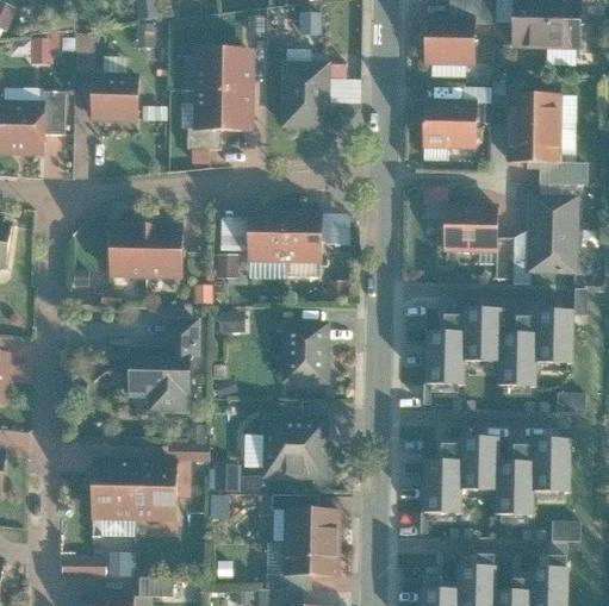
[(0,27),(5,30),(16,6),(5,0),(0,0),(0,27)]
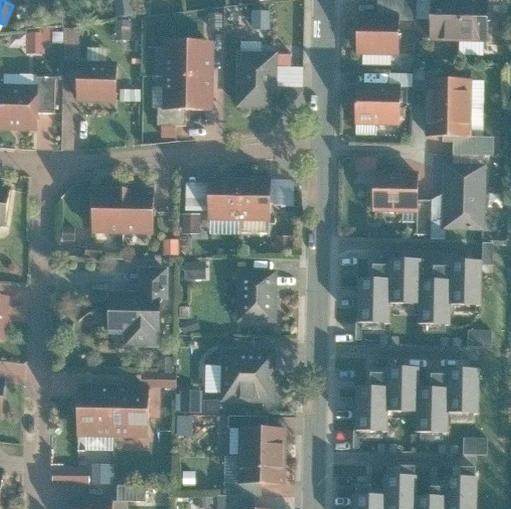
[(115,0),(116,13),(132,11),(131,0),(115,0)]
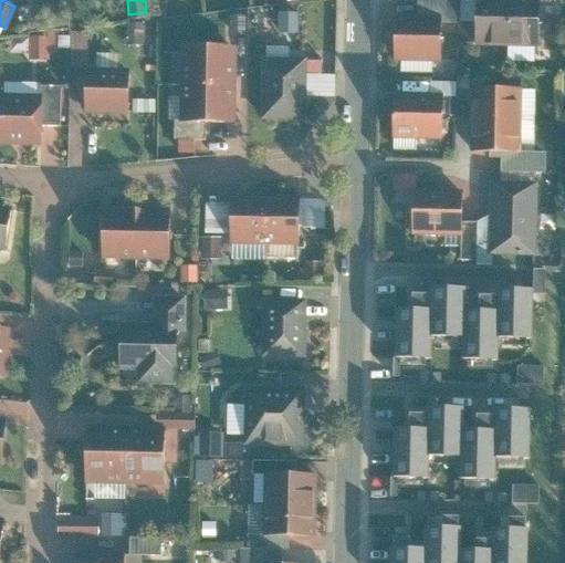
[(416,0),(416,12),(440,12),(440,22),(459,22),(459,0),(416,0)]
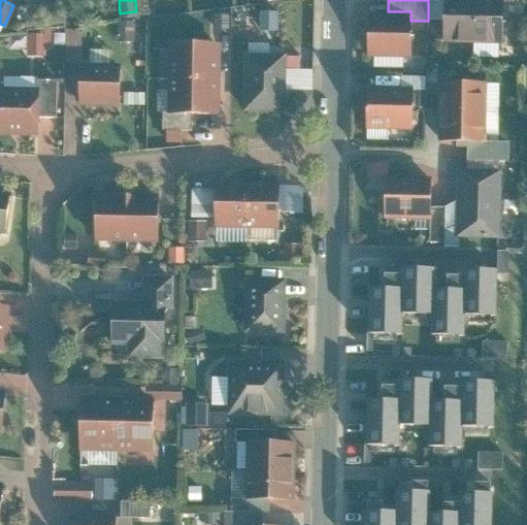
[(443,40),(473,41),(474,0),(445,0),(443,21),(443,37),(443,40)]
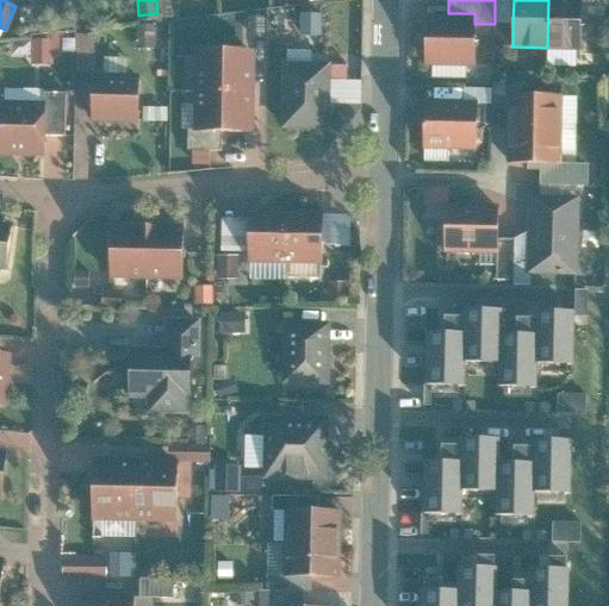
[(547,48),(582,49),(582,0),(548,0),(547,48)]
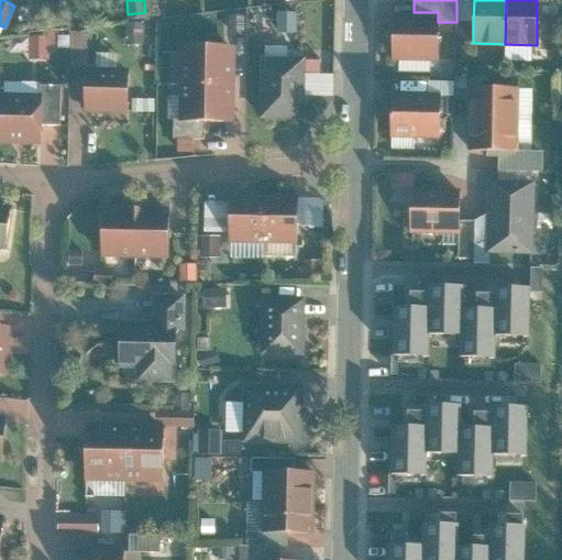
[(248,9),(246,25),(263,25),(263,9),(248,9)]
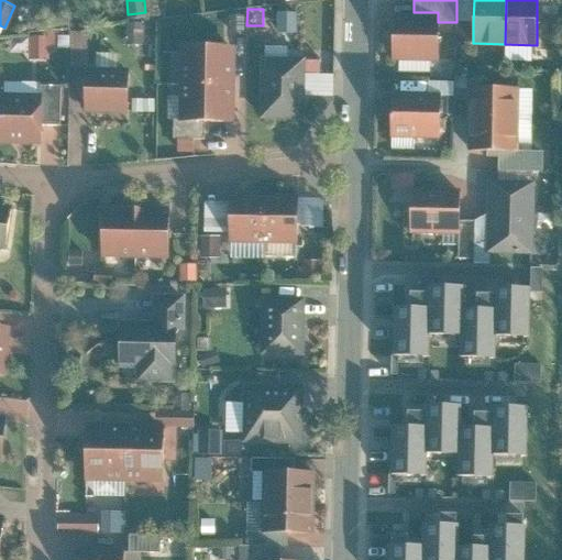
[(229,10),(229,22),(245,22),(245,10),(229,10)]
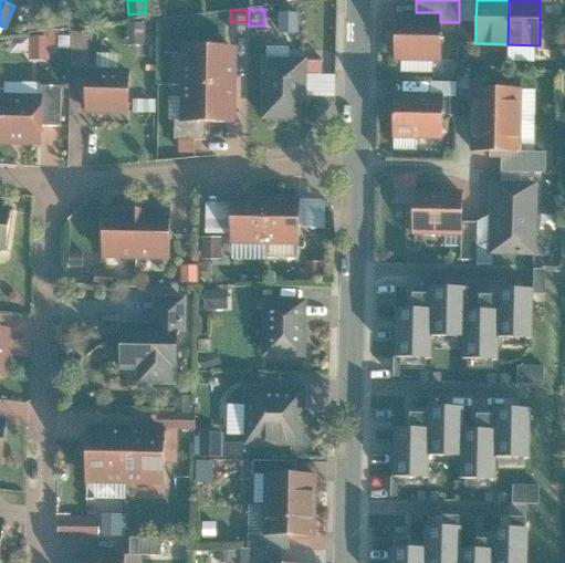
[(394,13),(393,59),(440,60),(440,22),(440,12),(416,12),(394,13)]
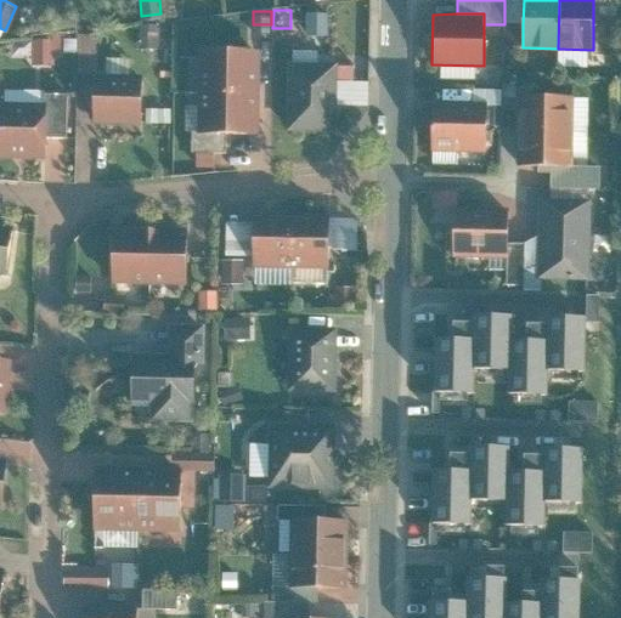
[(139,22),(139,45),(156,46),(157,22),(139,22)]
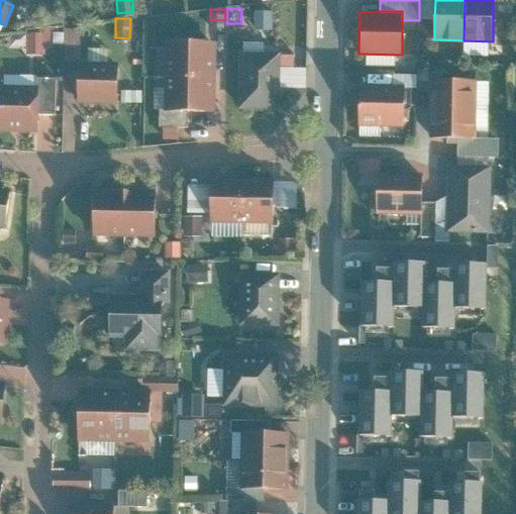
[(283,18),(283,27),(295,27),(295,18),(283,18)]
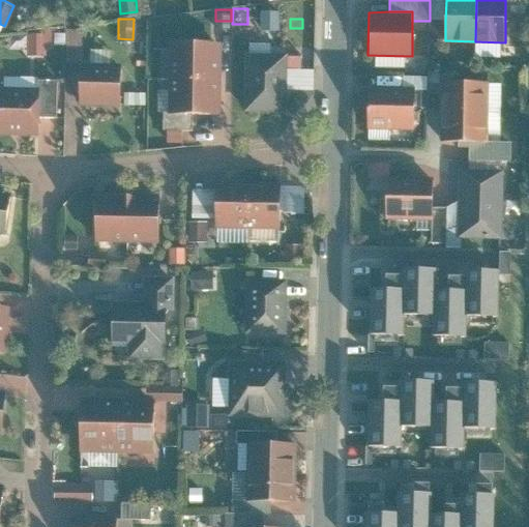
[(445,21),(430,21),(429,36),(445,37),(445,21)]
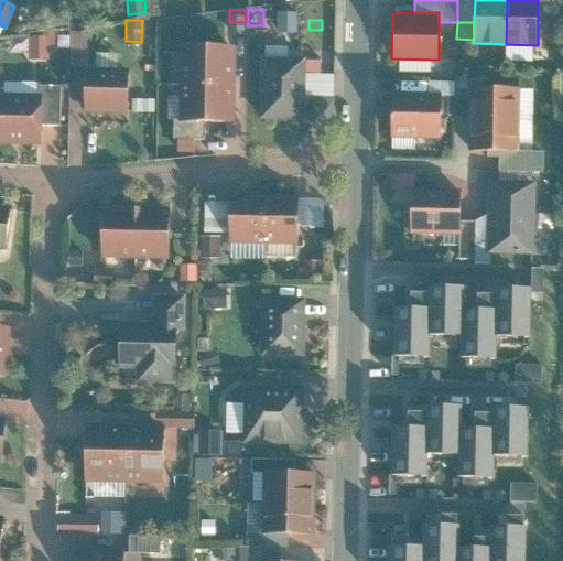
[(68,65),(84,65),(86,65),(86,29),(69,29),(68,65)]
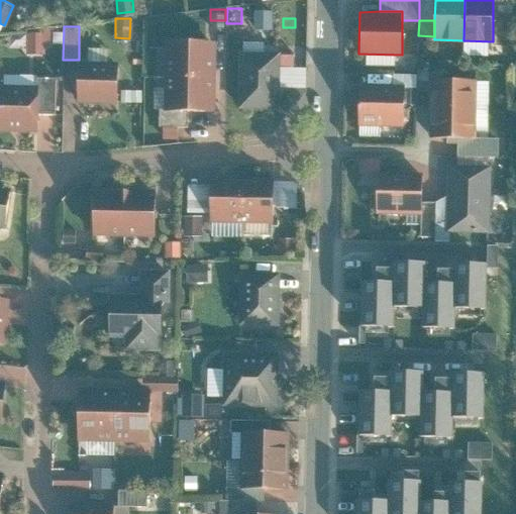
[(25,30),(25,53),(43,53),(43,40),(52,40),(52,31),(25,30)]
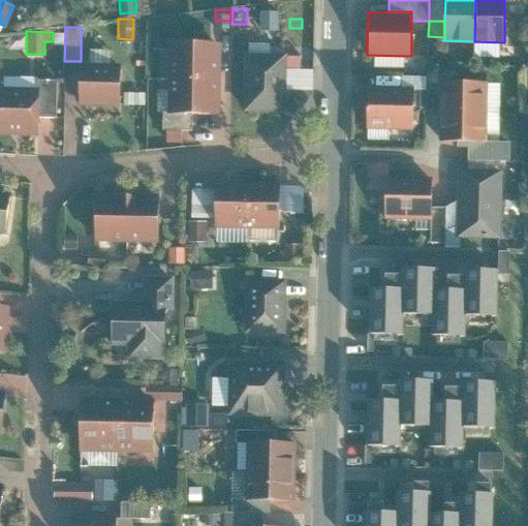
[(218,78),(219,42),(165,41),(165,76),(218,78)]
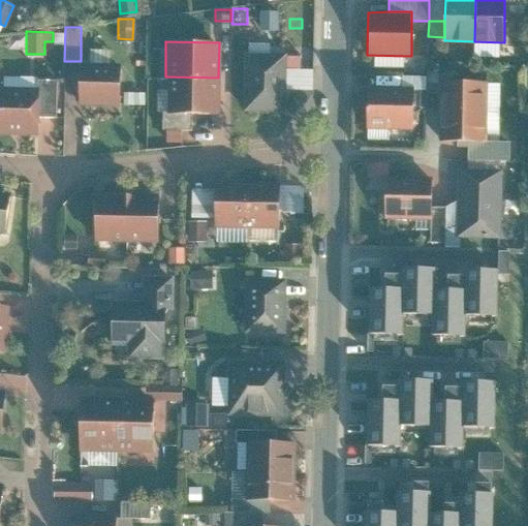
[(285,111),(285,89),(286,54),(286,52),(244,51),(243,110),(285,111)]
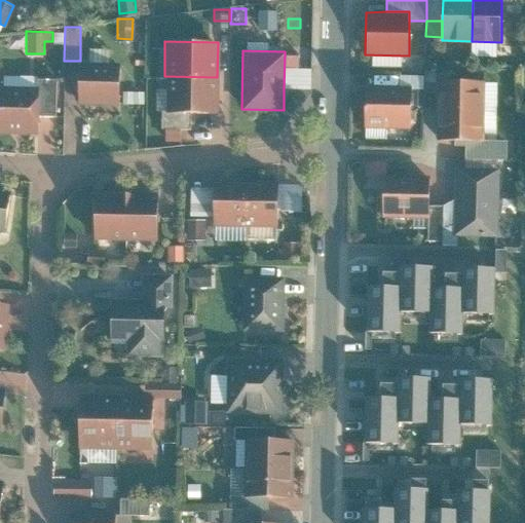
[(285,53),(284,88),(310,88),(310,66),(297,66),(298,54),(285,53)]
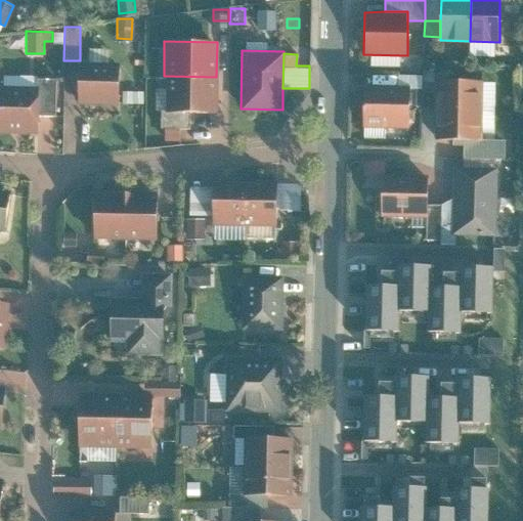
[(119,60),(80,60),(78,60),(77,103),(118,103),(119,60)]
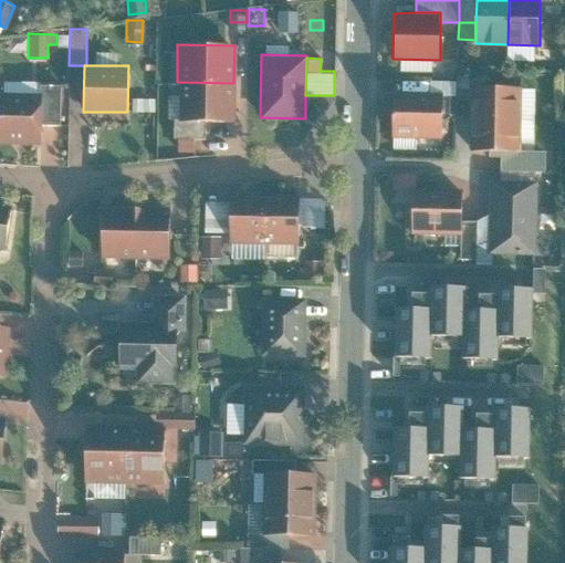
[(473,84),(473,68),(458,68),(458,83),(473,84)]
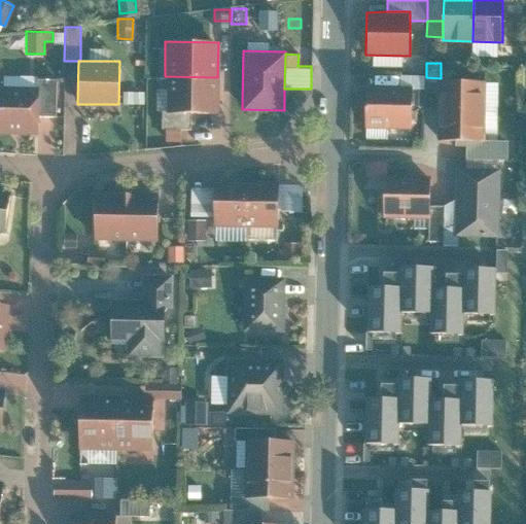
[(405,73),(405,84),(413,84),(412,105),(424,105),(425,73),(405,73)]
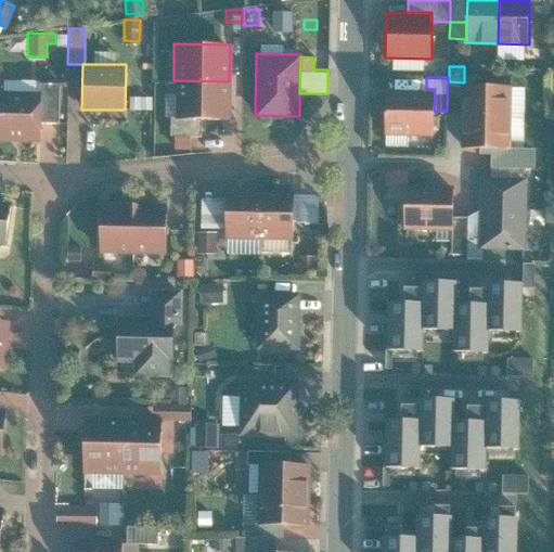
[(229,118),(229,81),(174,80),(172,117),(229,118)]
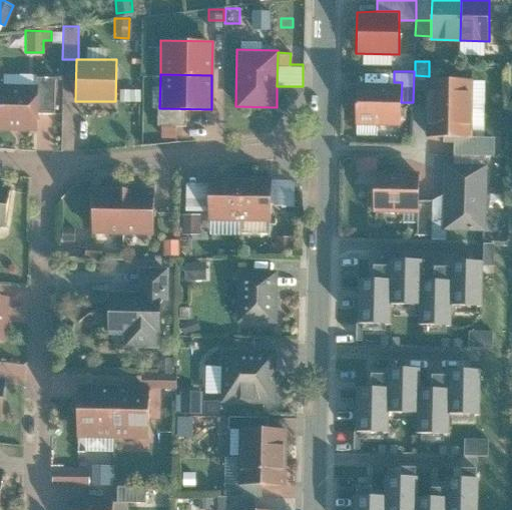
[(36,83),(36,111),(52,112),(53,76),(36,75),(36,83)]
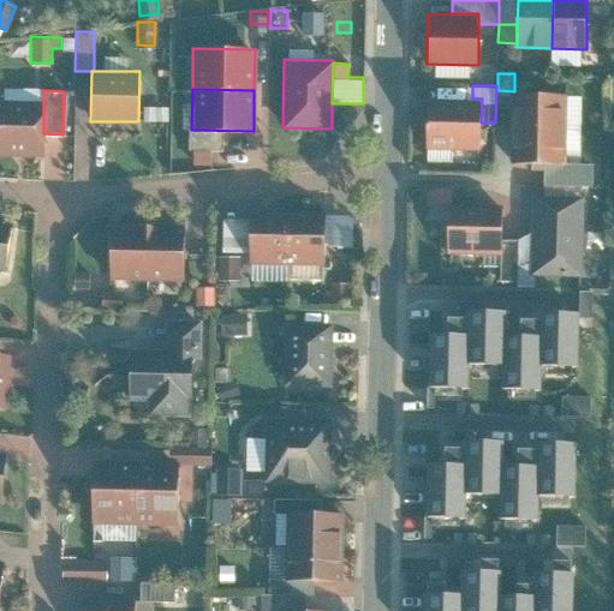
[(566,129),(567,94),(514,94),(514,130),(566,129)]
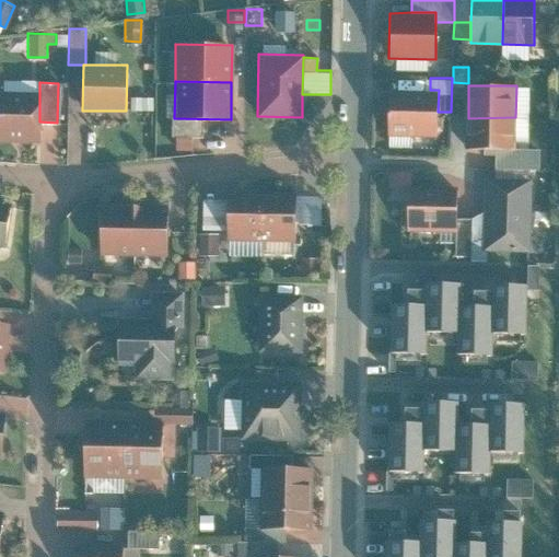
[(438,136),(438,112),(439,90),(430,90),(388,89),(387,135),(438,136)]
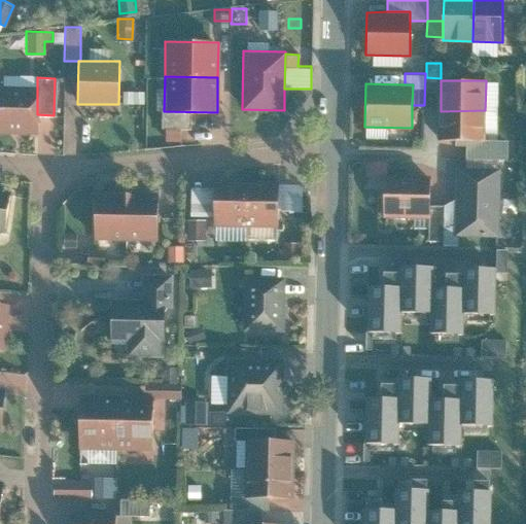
[(0,132),(37,134),(37,114),(37,85),(0,84),(0,132)]
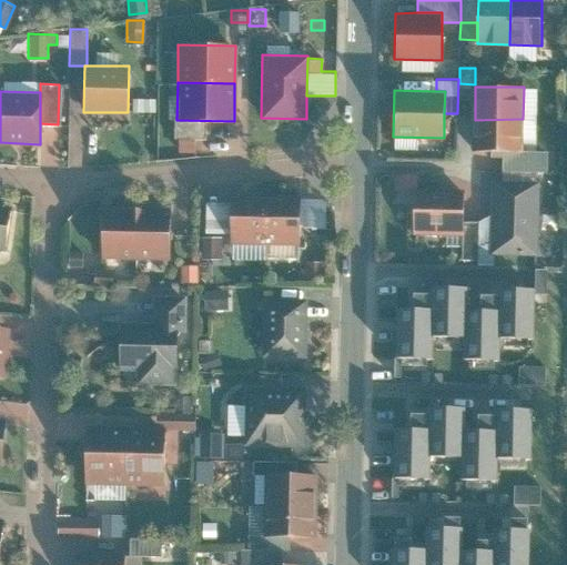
[(143,94),(143,106),(154,106),(155,94),(143,94)]
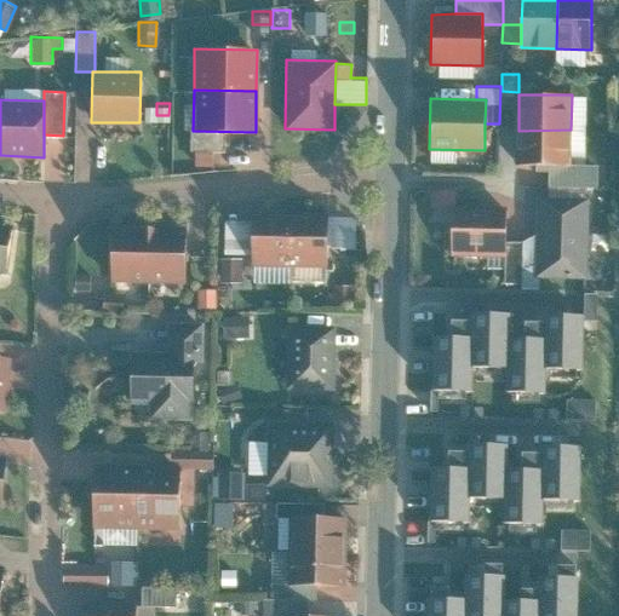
[(572,163),(571,130),(519,131),(517,163),(554,163),(572,163)]
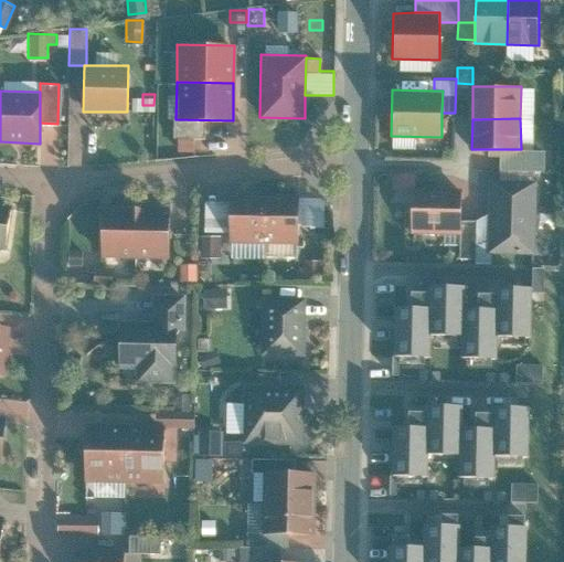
[(521,149),(504,149),(503,169),(515,170),(533,170),(544,170),(545,150),(521,149)]
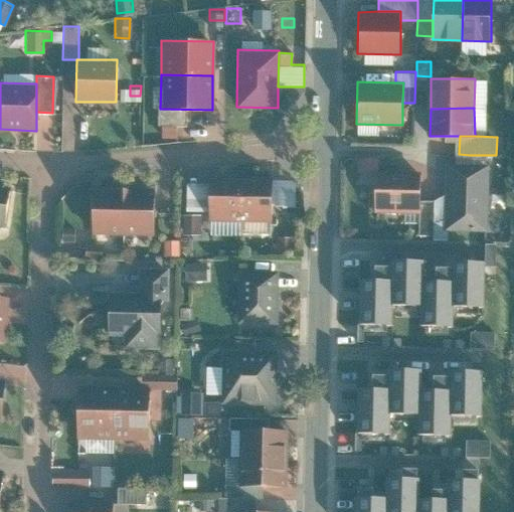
[(444,229),(448,229),(488,230),(490,164),(486,164),(486,155),(470,155),(470,163),(446,163),(445,194),(444,229)]
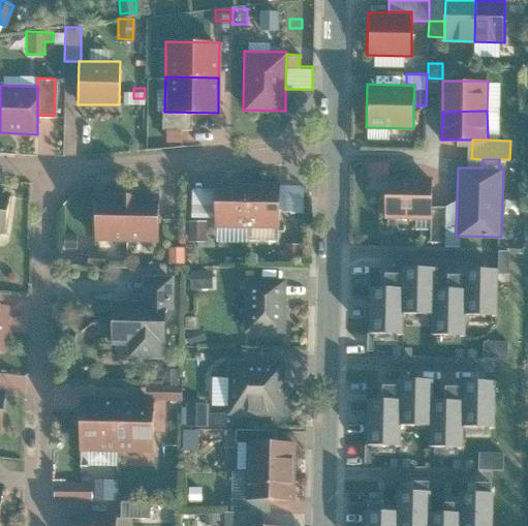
[(384,217),(431,218),(432,205),(432,176),(386,175),(384,217)]
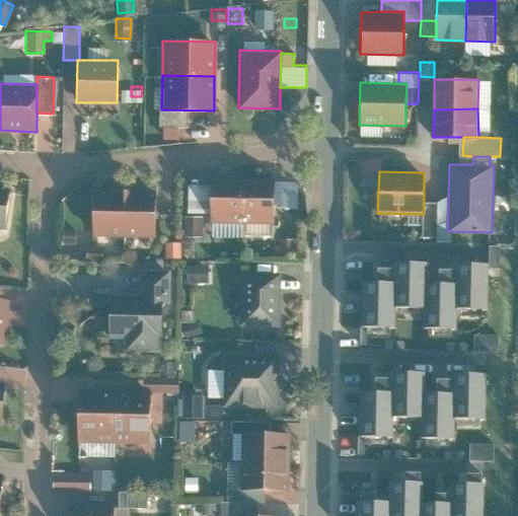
[(210,222),(241,223),(242,176),(211,175),(210,222)]
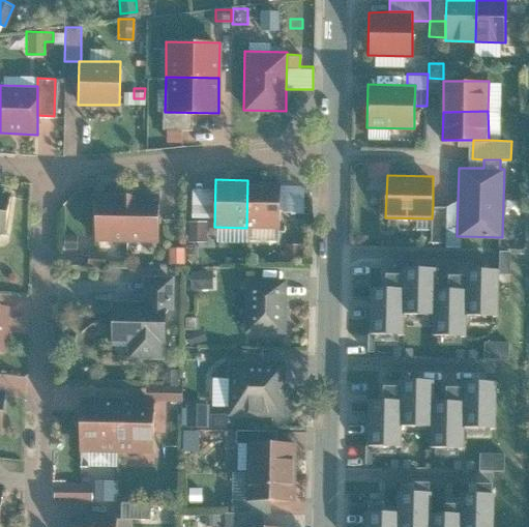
[(246,228),(280,228),(280,180),(247,180),(246,228)]
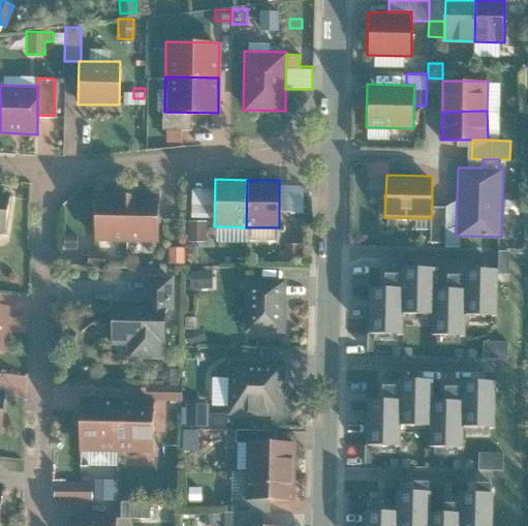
[(0,231),(4,233),(10,192),(0,190),(0,231)]
